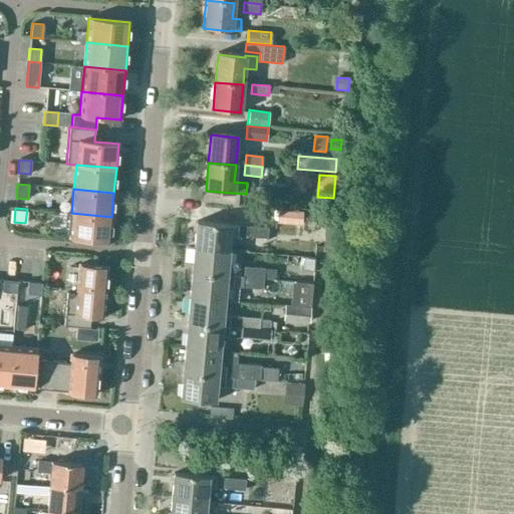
[(277,223),(302,225),(303,211),(278,209),(277,223)]
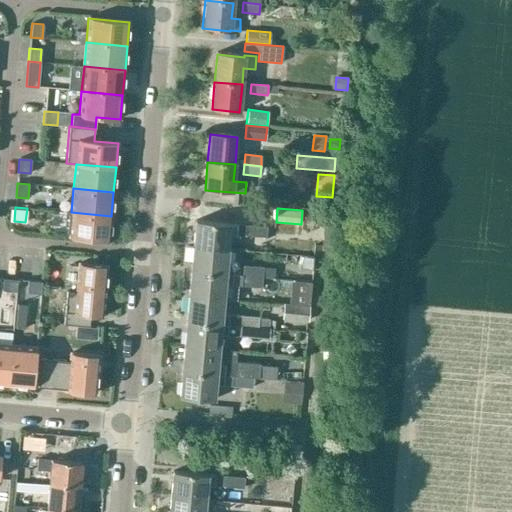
[(109,240),(111,216),(71,212),(69,237),(109,240)]
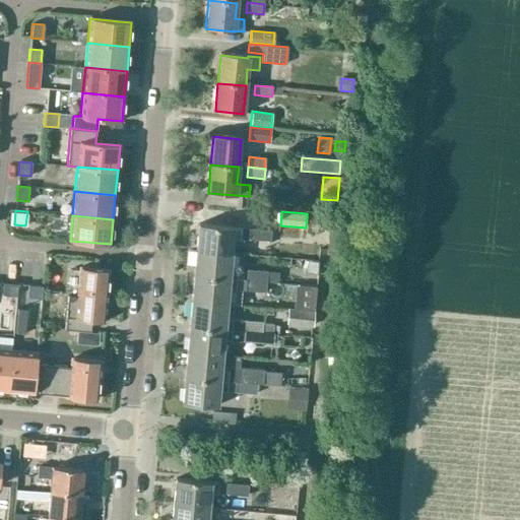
[(329,229),(327,250),(337,251),(340,218),(324,217),(323,228),(329,229)]
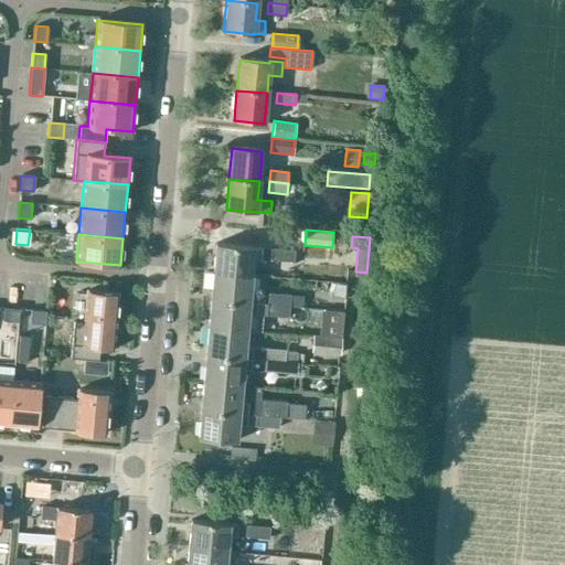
[(214,274),(252,277),(253,260),(262,262),(292,265),(294,252),(263,249),(216,246),(214,274)]
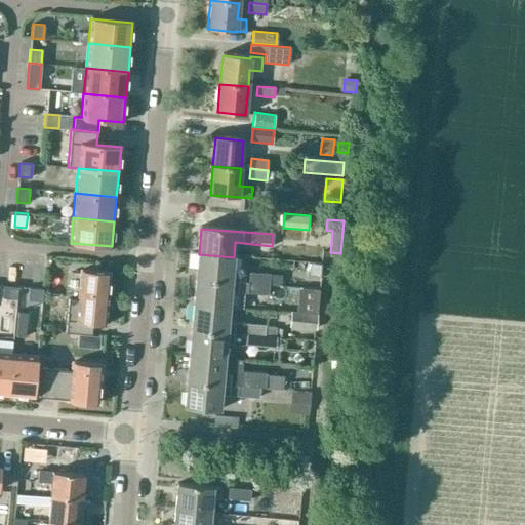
[(295,243),(294,258),(312,259),(313,244),(295,243)]
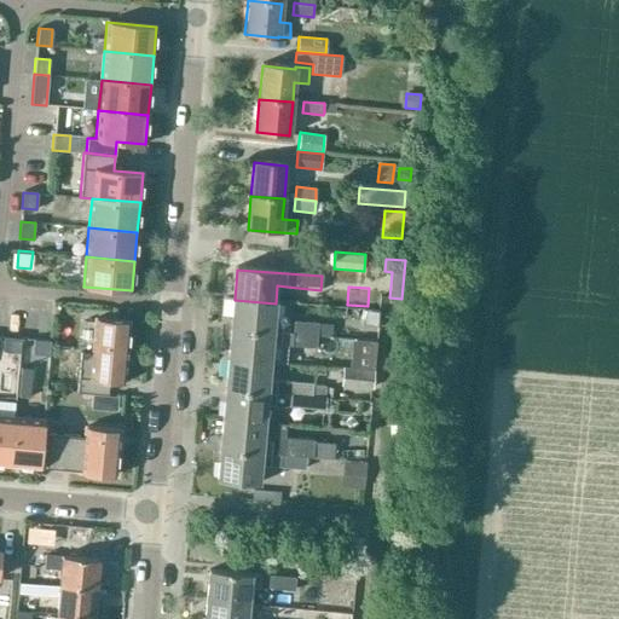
[(276,304),(235,300),(231,330),(282,334),(283,322),(275,320),(276,304)]
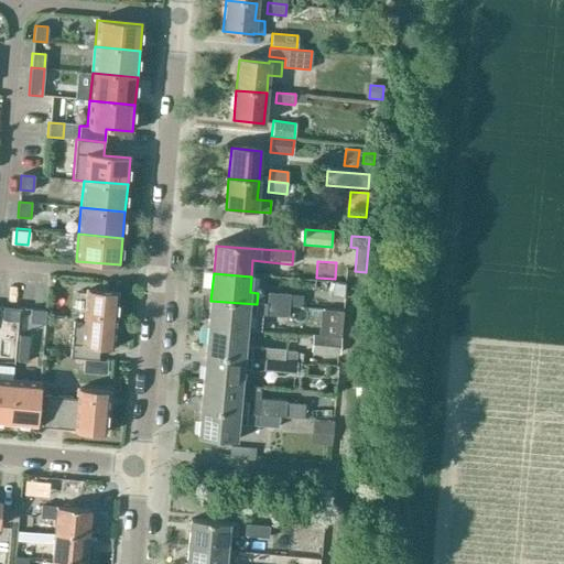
[(74,321),(71,357),(98,359),(99,346),(112,348),(118,293),(87,290),(84,322),(74,321)]
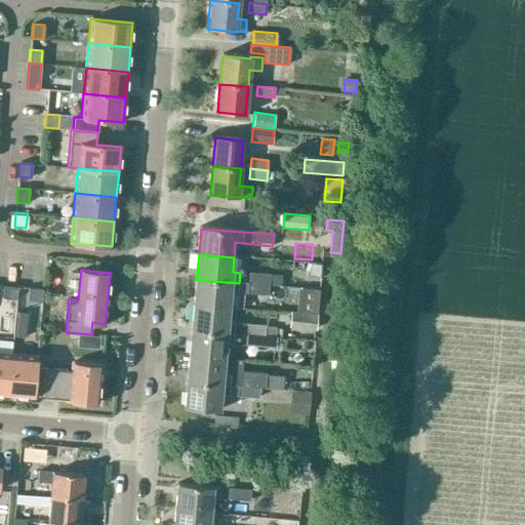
[(269,276),(248,274),(248,284),(268,286),(268,285),(269,276)]
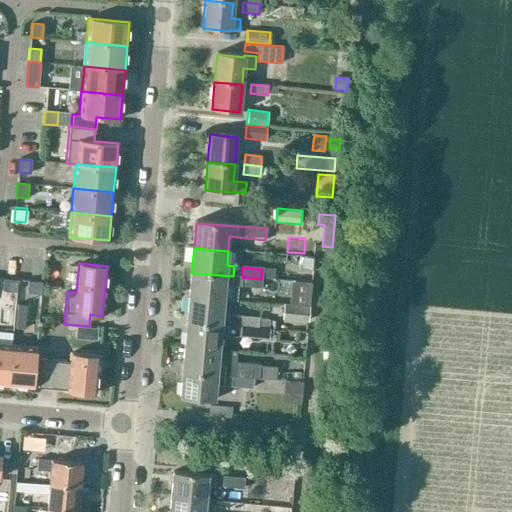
[(261,278),(261,279),(272,280),(272,279),(273,270),(262,269),(261,278)]
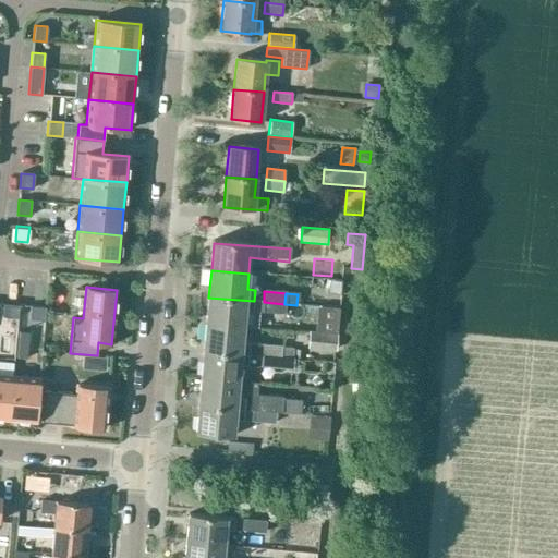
[(208,298),(206,325),(243,328),(257,329),(258,313),(263,313),(264,302),(254,301),(208,298)]
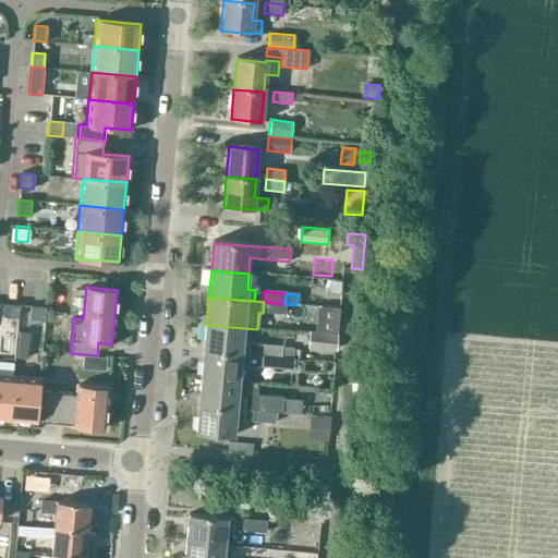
[(264,302),(263,313),(283,315),(284,313),(284,304),(264,302)]
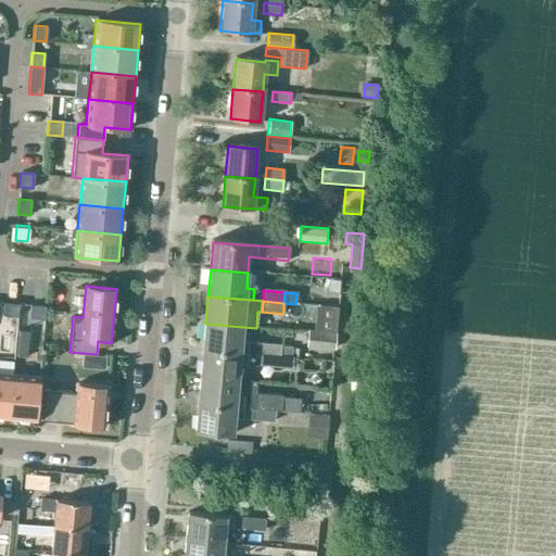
[(19,303),(3,302),(2,315),(17,316),(19,303)]
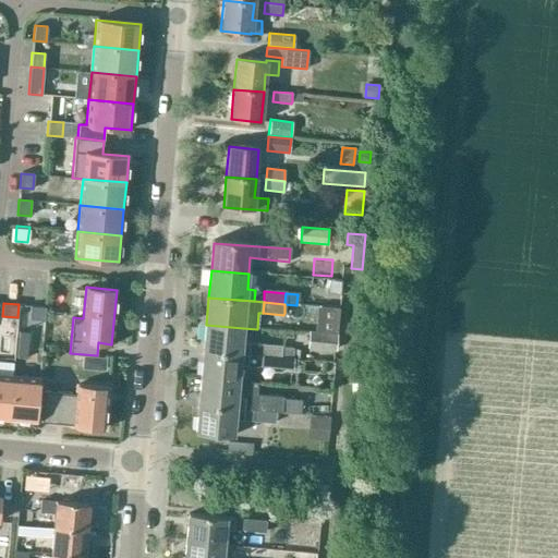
[(45,307),(31,305),(29,318),(44,319),(45,307)]
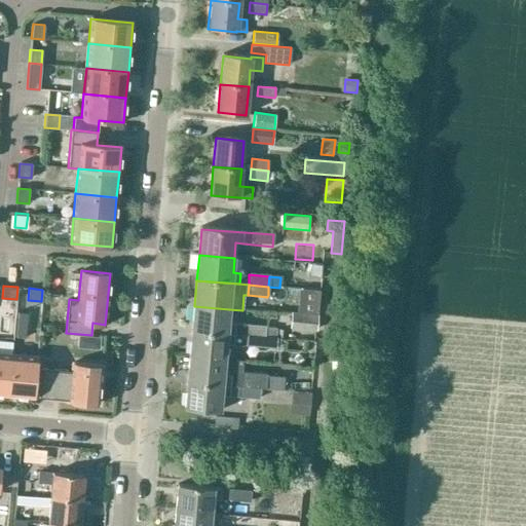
[(194,306),(192,332),(234,335),(242,336),(276,339),(277,328),(265,327),(235,325),(228,324),(229,309),(194,306)]
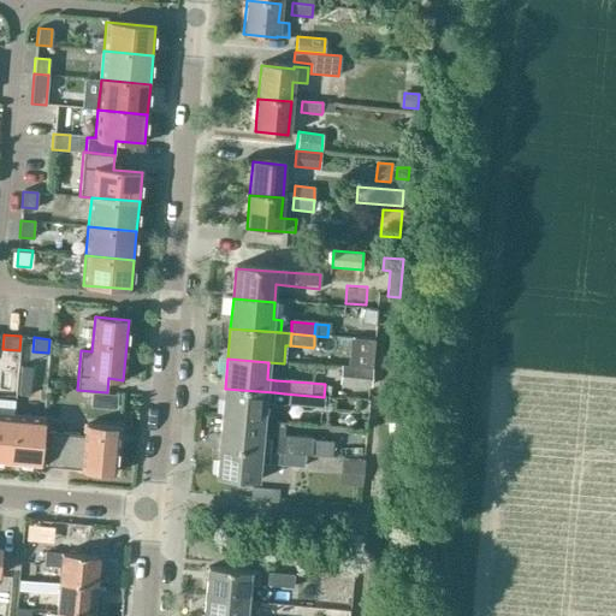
[(338,384),(371,386),(373,367),(341,365),(338,384)]
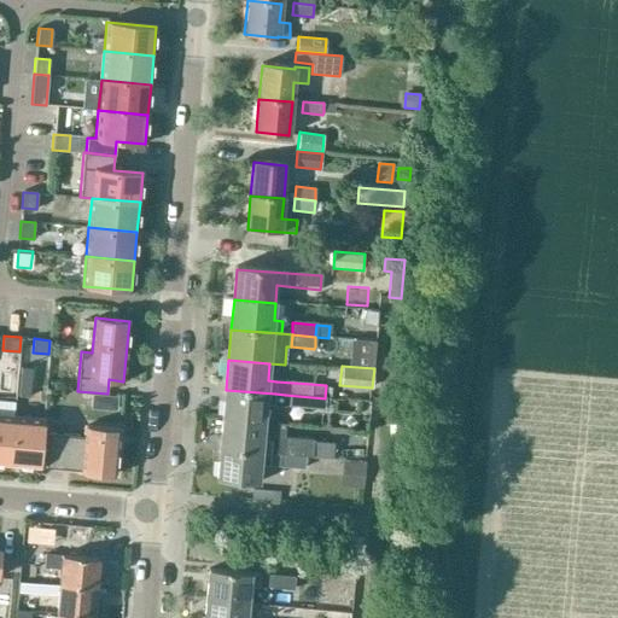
[(226,390),(223,420),(274,425),(275,406),(284,407),(285,395),(275,394),(226,390)]
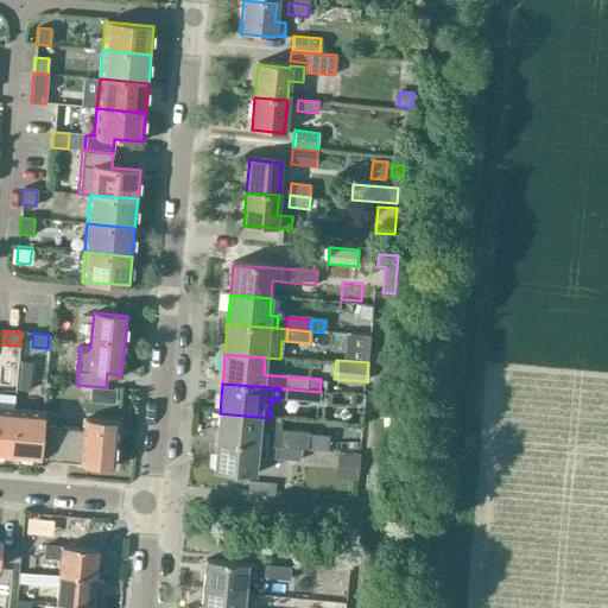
[(320,392),(280,388),(279,400),(304,401),(320,403),(320,392)]
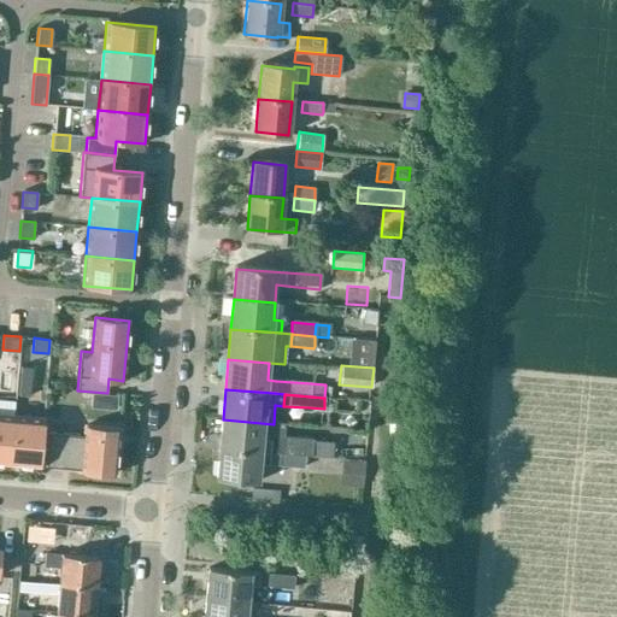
[(0,463),(10,464),(13,416),(0,415),(0,463)]
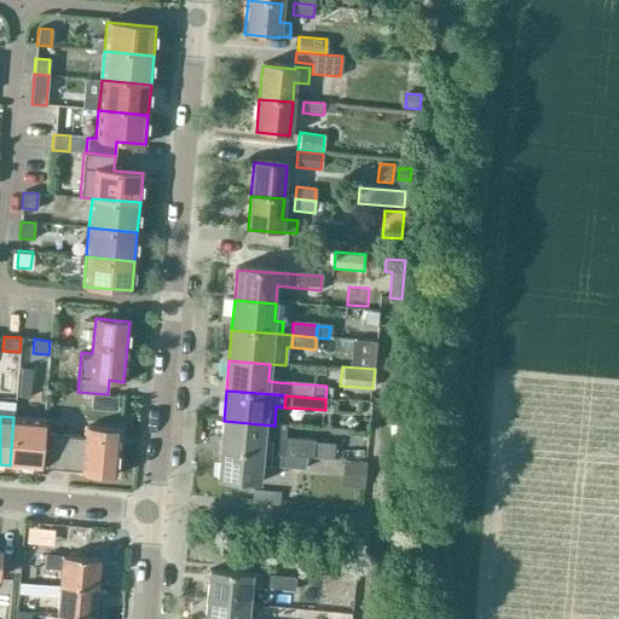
[(39,469),(44,420),(13,417),(10,466),(39,469)]
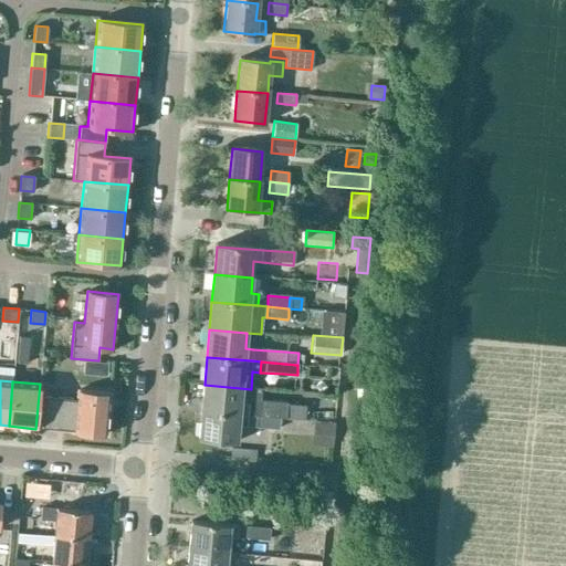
[(205,385),(201,412),(280,419),(304,420),(305,406),(287,404),(287,402),(260,400),(261,389),(205,385)]
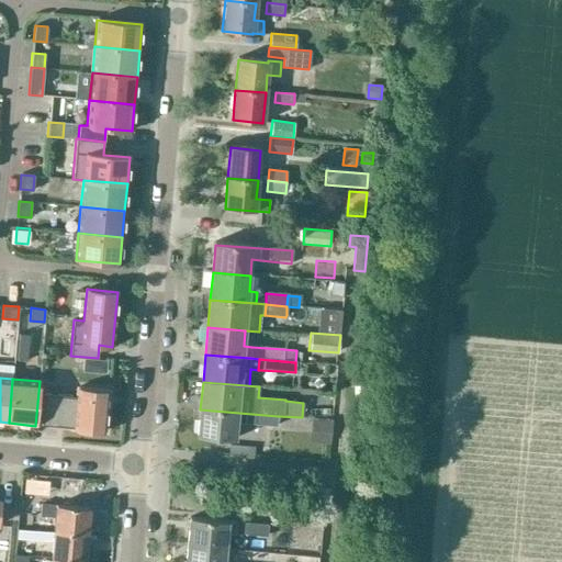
[(74,428),(74,429),(104,431),(109,391),(77,388),(77,396),(44,394),(41,425),(74,428)]
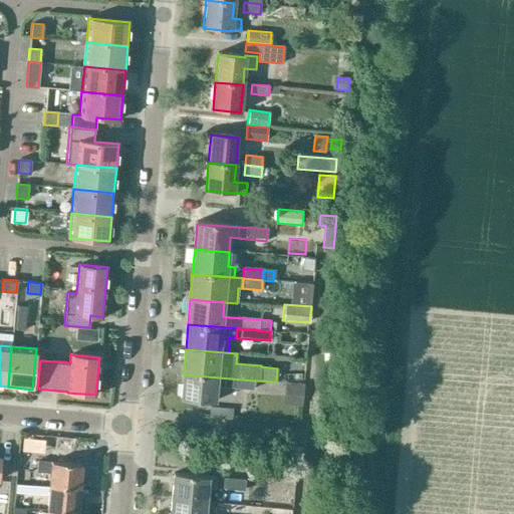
[(254,380),(183,374),(181,400),(215,403),(216,387),(224,388),(254,390),(254,380)]
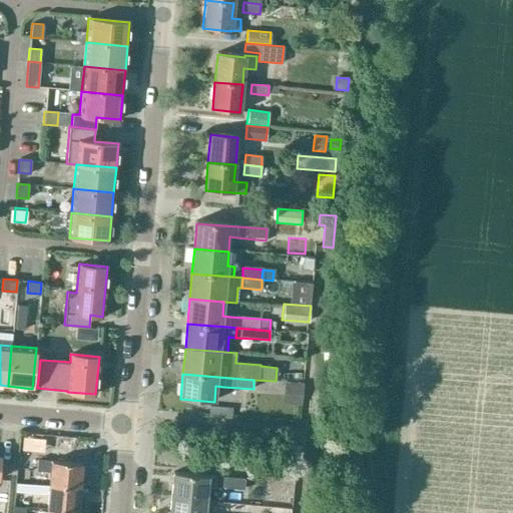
[(282,403),(302,405),(304,385),(285,382),(282,403)]
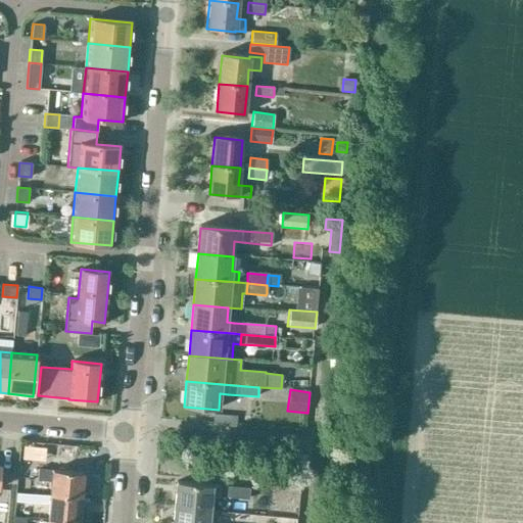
[(204,413),(204,423),(227,423),(227,413),(204,413)]
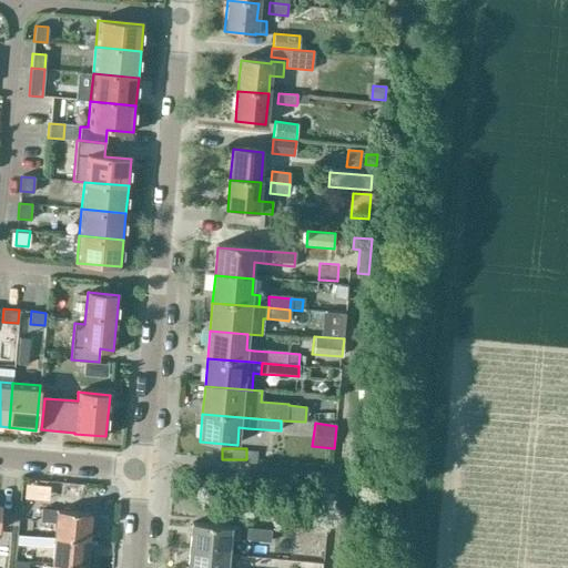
[(23,485),(21,503),(37,504),(39,486),(23,485)]
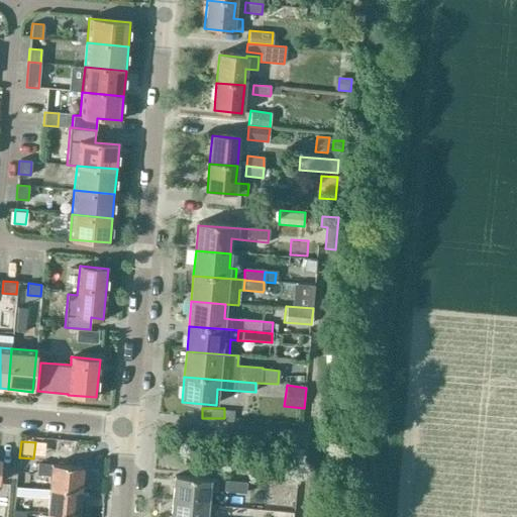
[(37,464),(36,475),(52,476),(49,490),(80,492),(82,469),(37,464)]
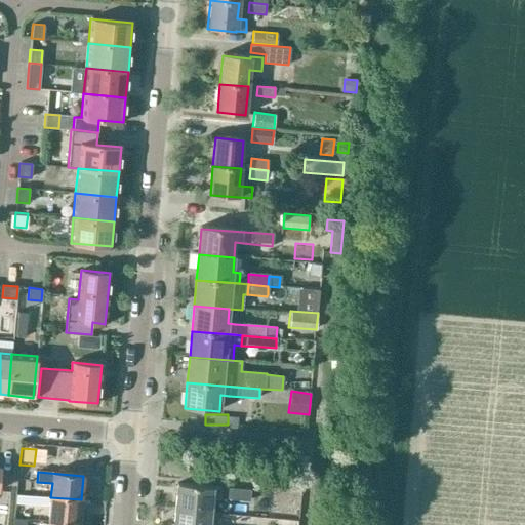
[(174,510),(210,514),(211,499),(218,499),(219,488),(177,484),(174,510)]
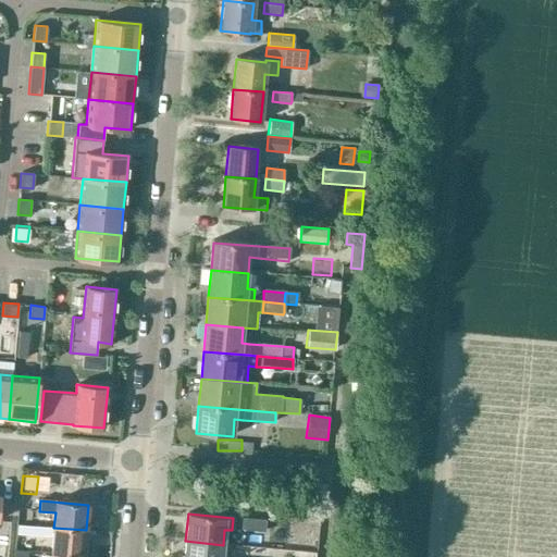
[(265,520),(244,518),(243,530),(264,532),(265,520)]
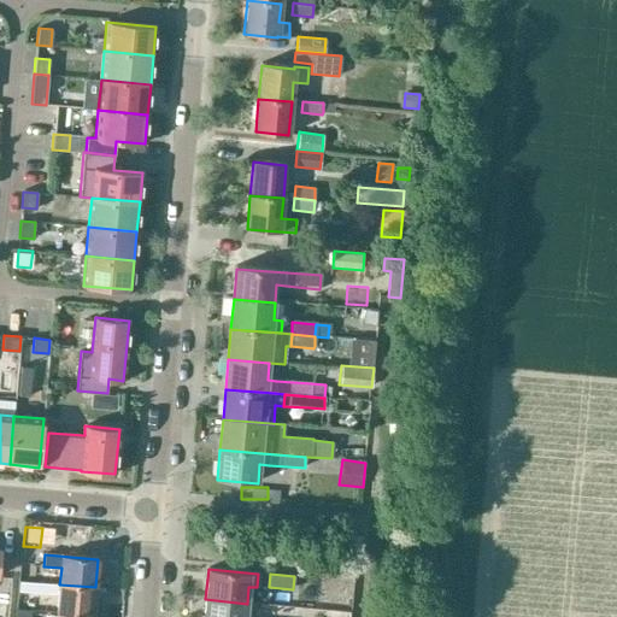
[(19,581),(18,591),(39,593),(40,582),(19,581)]
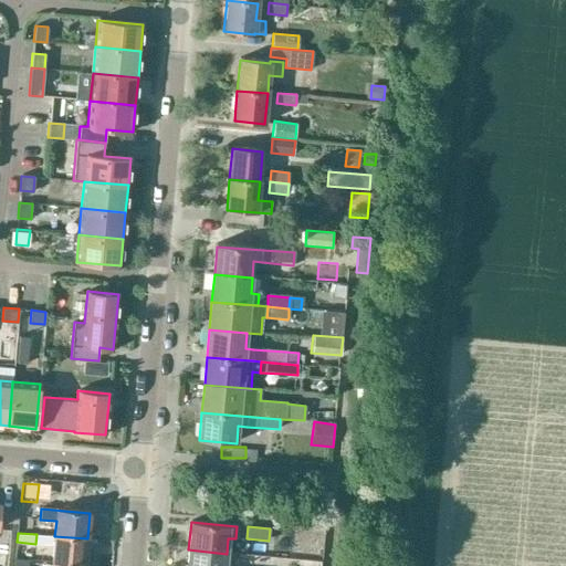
[(54,536),(52,563),(85,565),(87,538),(54,536)]
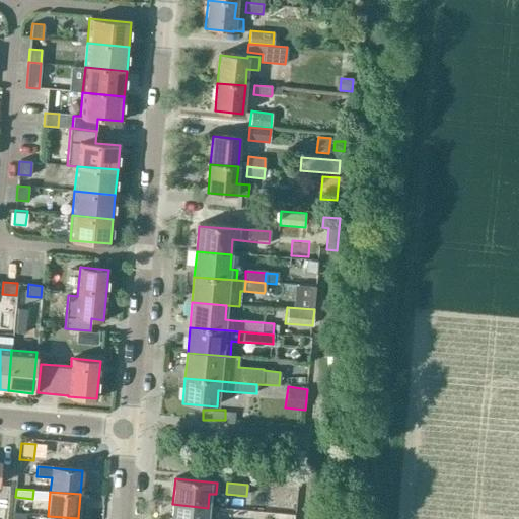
[(172,504),(171,518),(206,518),(208,508),(172,504)]
